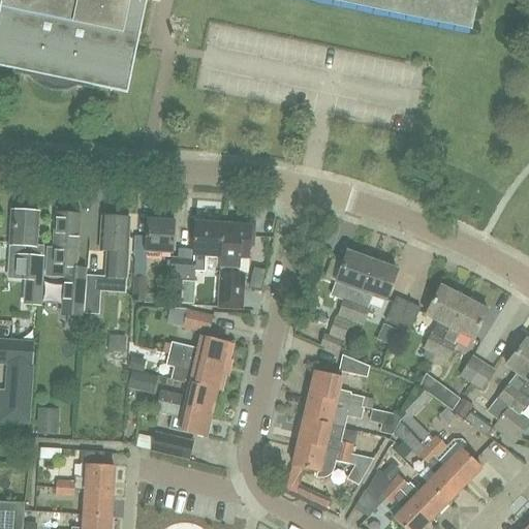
[(1,0),(0,5),(0,66),(13,70),(12,73),(29,76),(31,80),(36,85),(41,88),(51,91),(59,92),(69,91),(78,87),(94,90),(95,87),(128,94),(138,44),(147,0),(323,0),(471,31),(477,0),(1,0)]
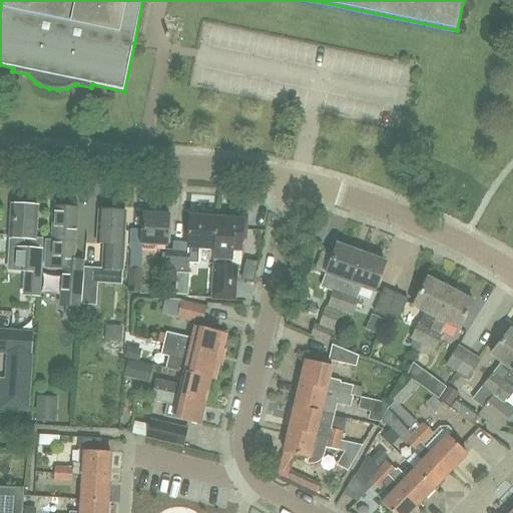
[(24,273),(22,297),(39,298),(41,274),(42,238),(36,238),(38,205),(11,203),(9,238),(7,271),(24,273)]
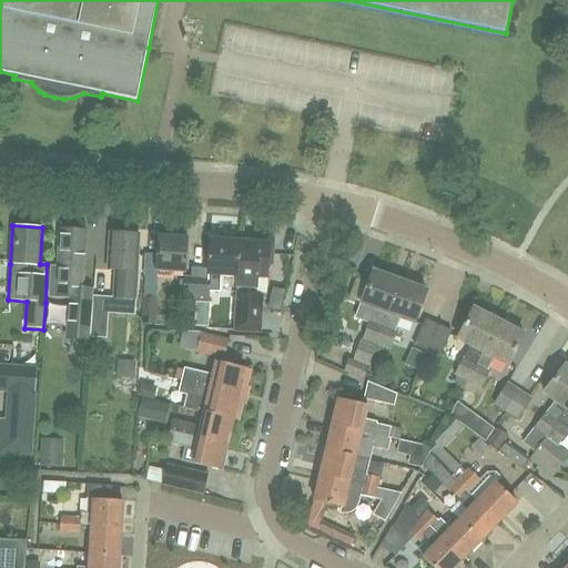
[(62,229),(60,229),(58,269),(52,267),(50,297),(68,298),(66,340),(90,341),(90,336),(89,336),(91,302),(92,302),(93,290),(82,288),(87,231),(75,230),(75,226),(62,226),(62,229)]
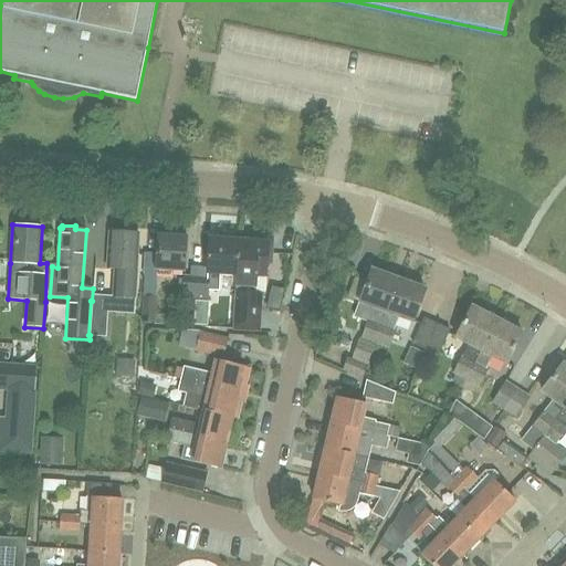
[(117,270),(115,299),(132,301),(134,271),(142,271),(143,254),(137,254),(138,232),(109,231),(107,269),(117,270)]
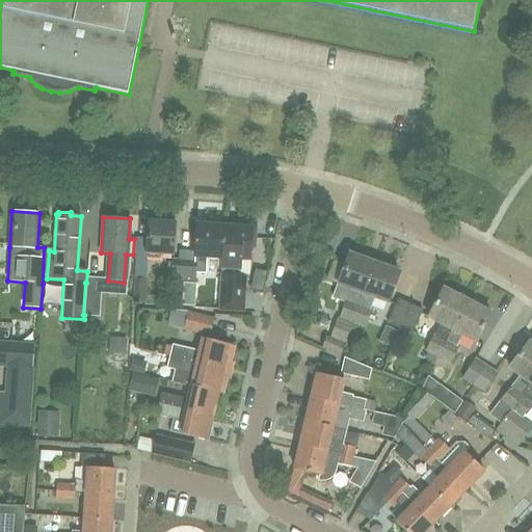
[(174,256),(176,222),(149,220),(145,254),(174,256)]
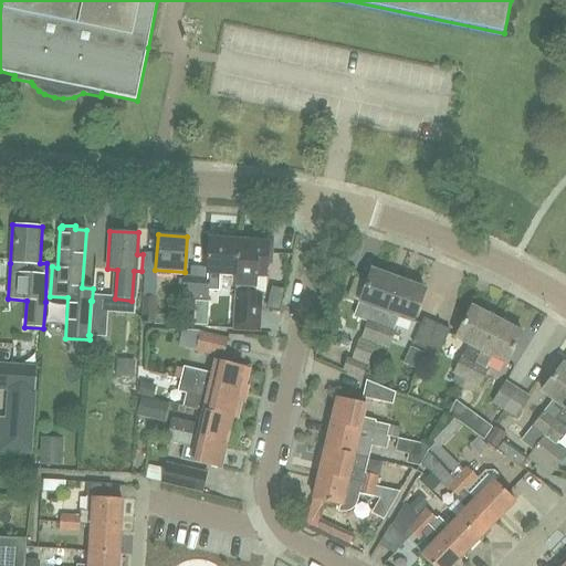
[(239,241),(236,275),(232,331),(259,333),(261,295),(255,294),(257,276),(265,278),(266,263),(271,264),(273,239),(250,237),(250,241),(239,241)]
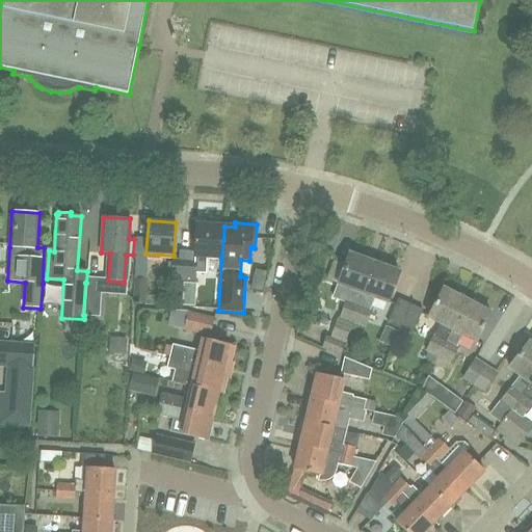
[(221,259),(224,227),(196,224),(194,257),(221,259)]
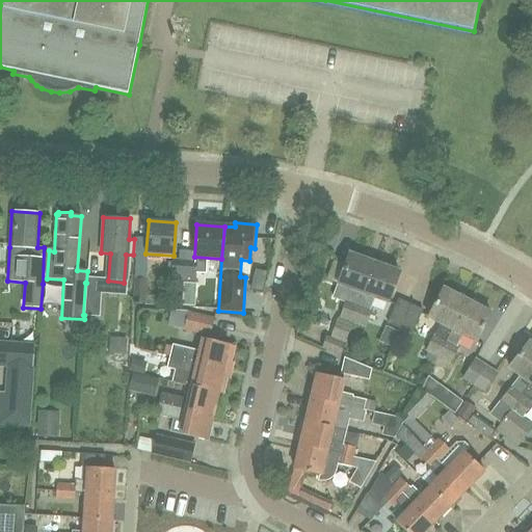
[(339,285),(334,298),(346,303),(341,318),(352,322),(360,304),(363,294),(373,264),(349,255),(345,265),(339,285)]
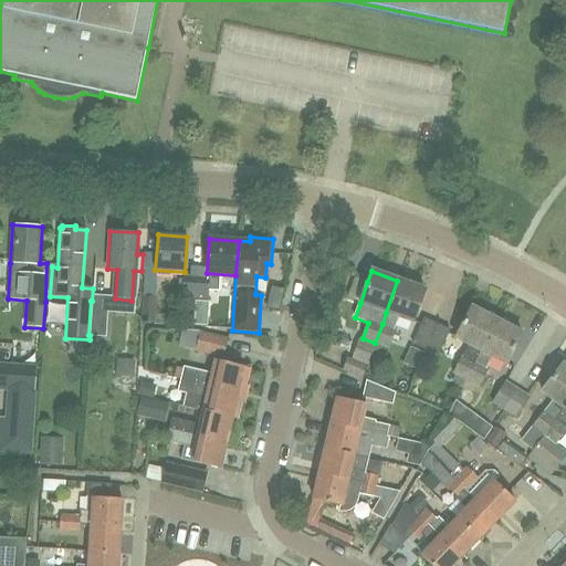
[(208,302),(209,280),(182,278),(181,300),(208,302)]
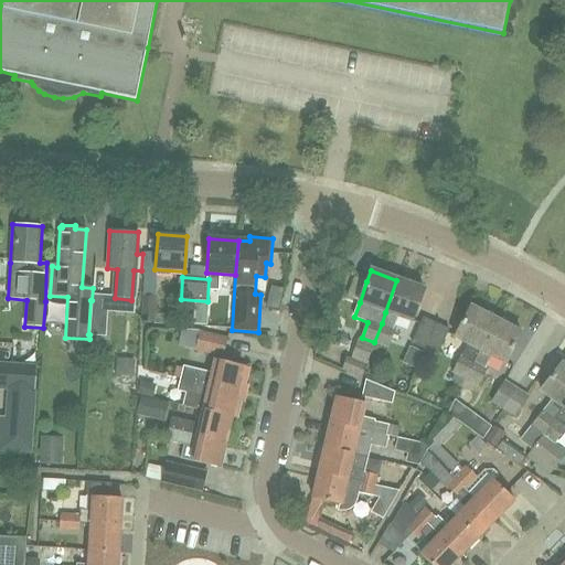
[(382,323),(374,342),(388,348),(396,329),(393,328),(396,316),(413,321),(424,289),(396,280),(385,312),(382,323)]
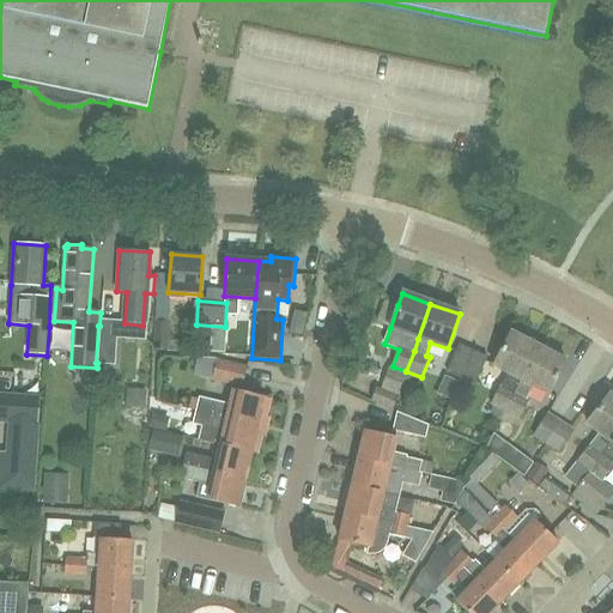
[(153,322),(152,351),(183,352),(183,343),(168,341),(169,323),(153,322)]
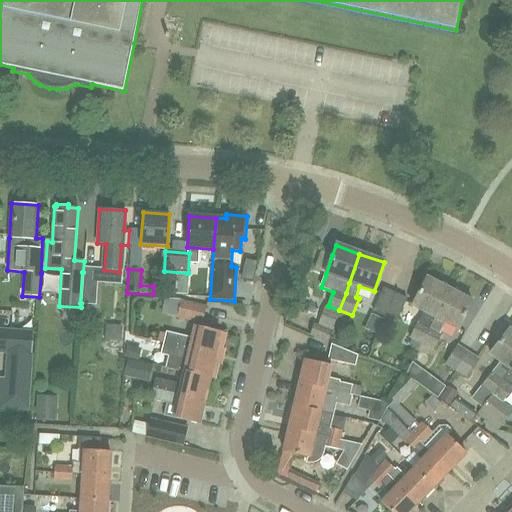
[(96,273),(83,272),(82,272),(80,303),(81,303),(94,304),(96,273)]
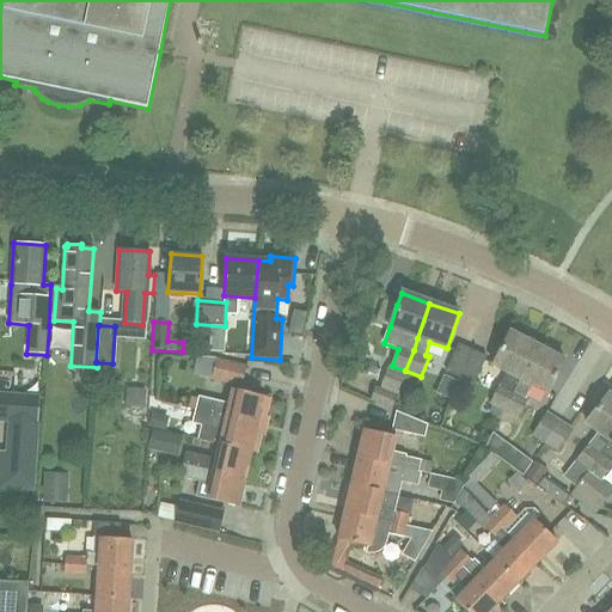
[(503,411),(536,347),(534,347),(534,340),(531,337),(522,340),(509,334),(493,366),(506,373),(500,384),(501,384),(490,404),(491,405),(503,411)]
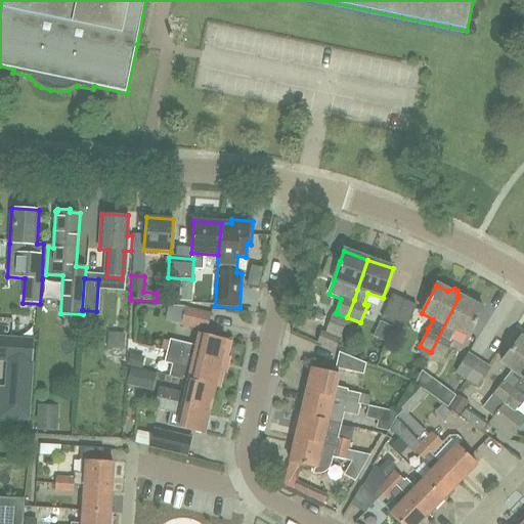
[(393,324),(403,301),(391,295),(381,319),(393,324)]
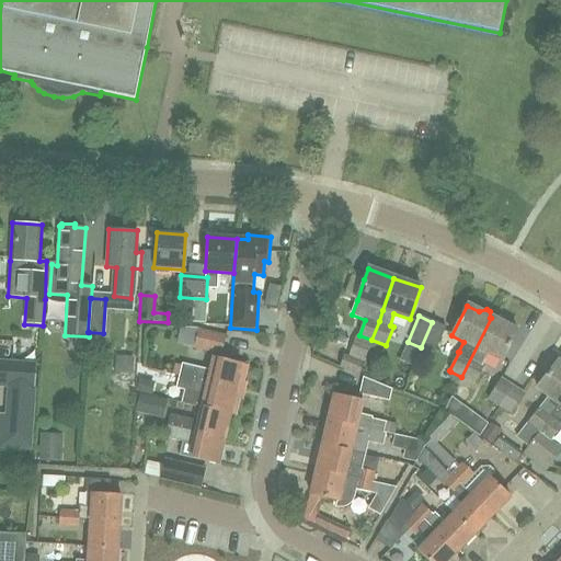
[(474,384),(484,365),(482,364),(488,354),(502,362),(517,332),(504,324),(503,318),(500,317),(493,319),(491,318),(461,377),(474,384)]
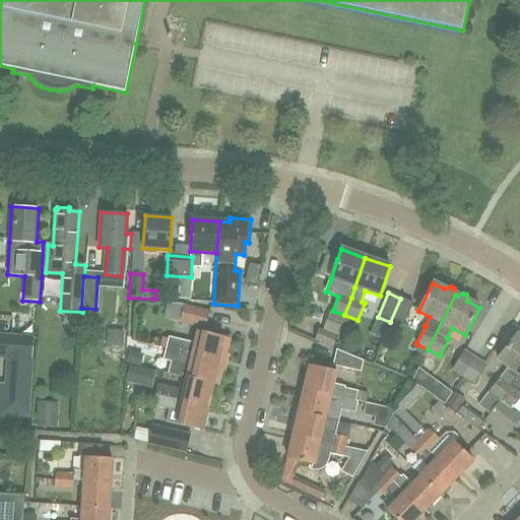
[(400,299),(390,322),(402,327),(412,304),(400,299)]
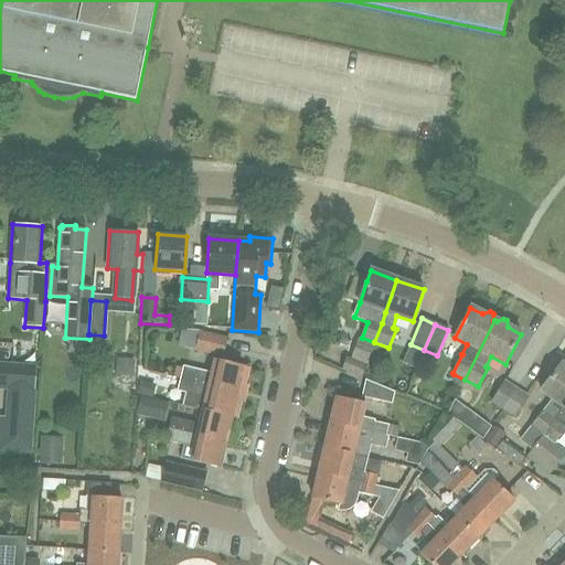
[(222,359),(226,339),(199,332),(194,351),(222,359)]
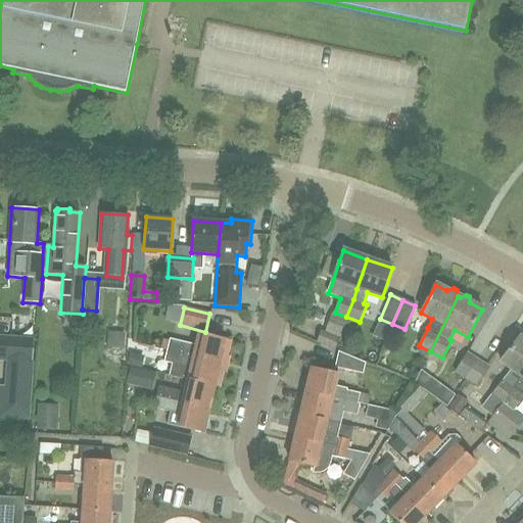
[(320,331),(316,342),(335,349),(339,337),(325,332),(320,331)]
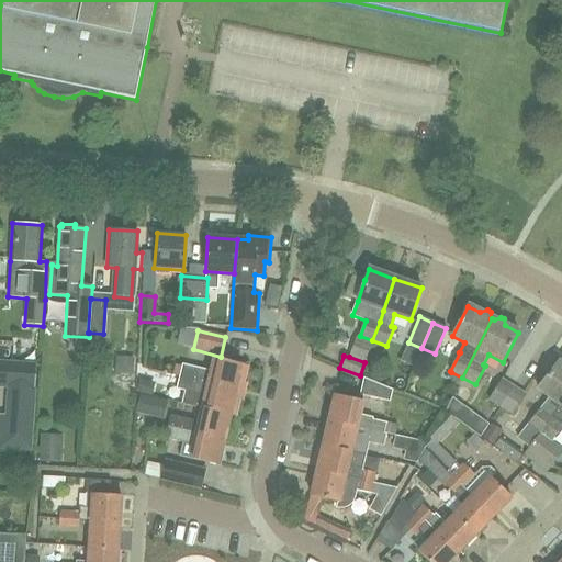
[(179,378),(240,390),(247,366),(240,363),(242,363),(215,357),(212,371),(182,364),(181,367),(175,366),(171,375),(179,378)]
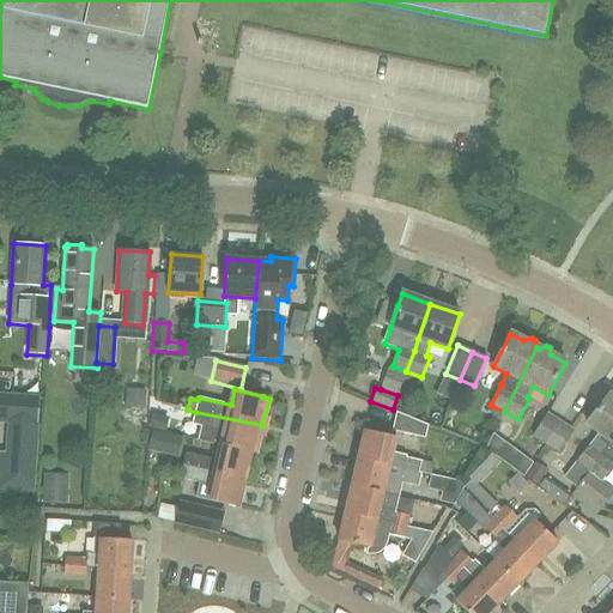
[(588,473),(612,441),(612,396),(610,394),(587,424),(600,434),(577,465),(588,473)]
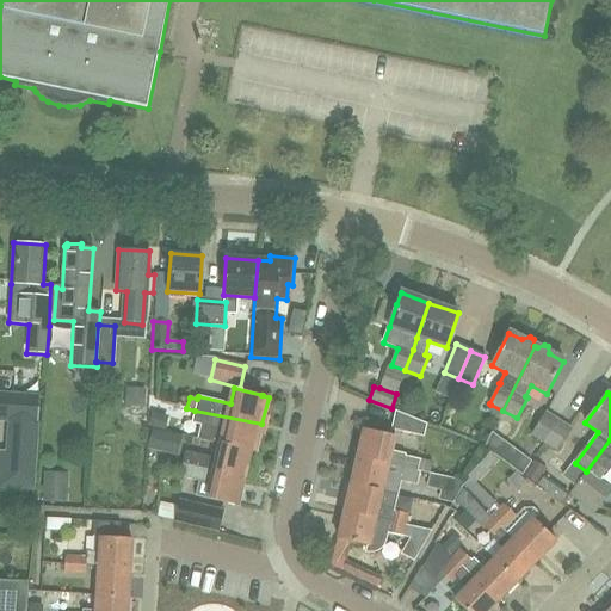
[(0,420),(38,424),(41,397),(0,394),(0,420)]
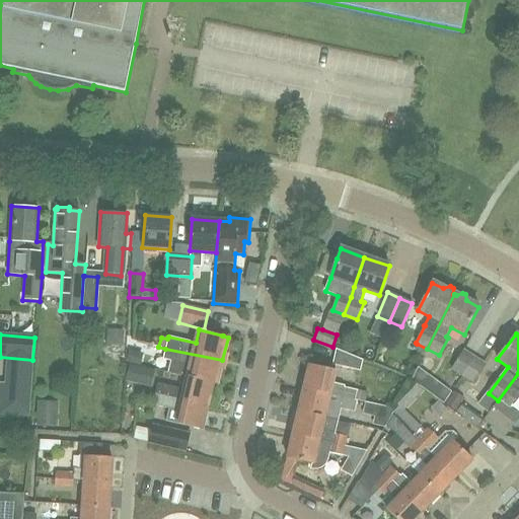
[(217,383),(222,360),(165,349),(162,359),(176,362),(173,374),(188,376),(212,382),(217,383)]
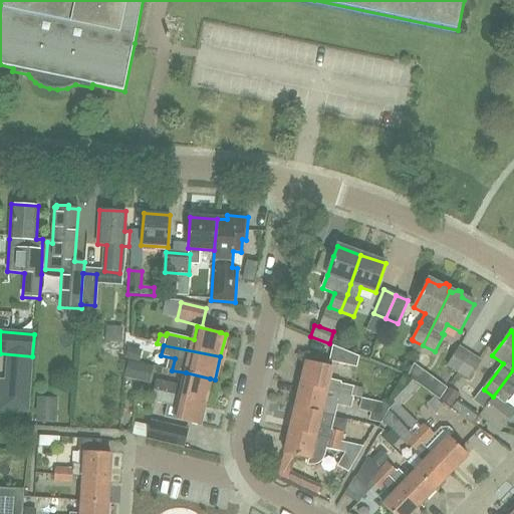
[(355,368),(358,357),(332,346),(328,361),(355,368)]
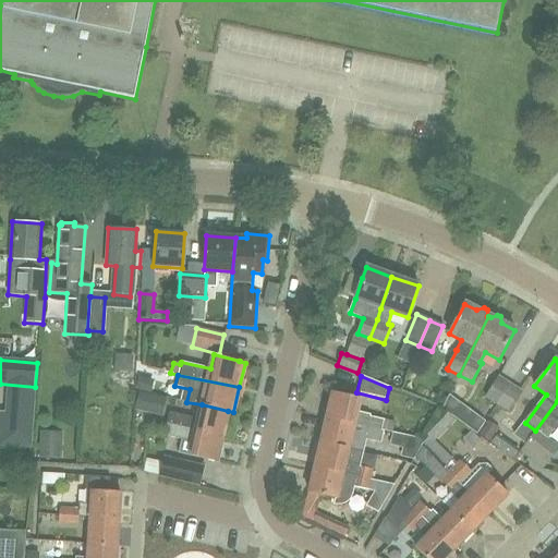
[(496,405),(509,384),(497,376),(484,398),(496,405)]
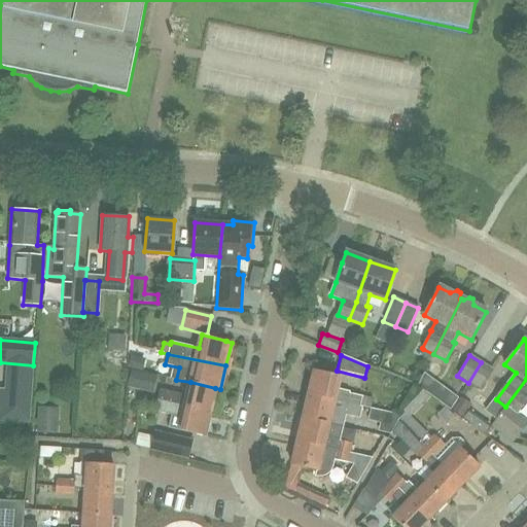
[(479,390),(492,370),(481,362),(468,383),(479,390)]
